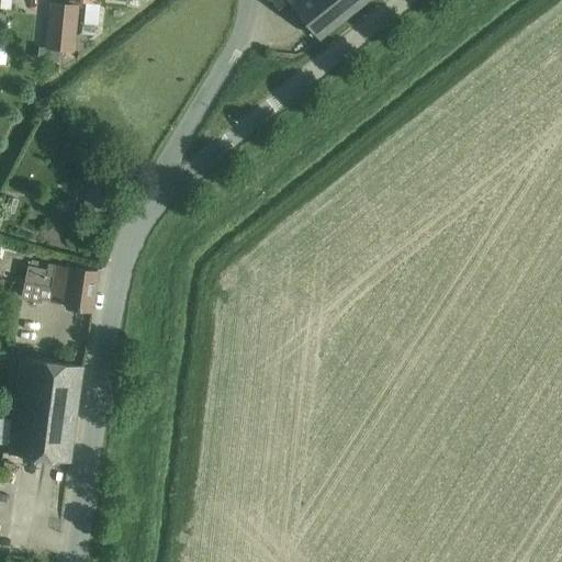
[(83,0),(83,2),(89,3),(87,24),(100,25),(102,4),(92,3),(92,0),(83,0)]
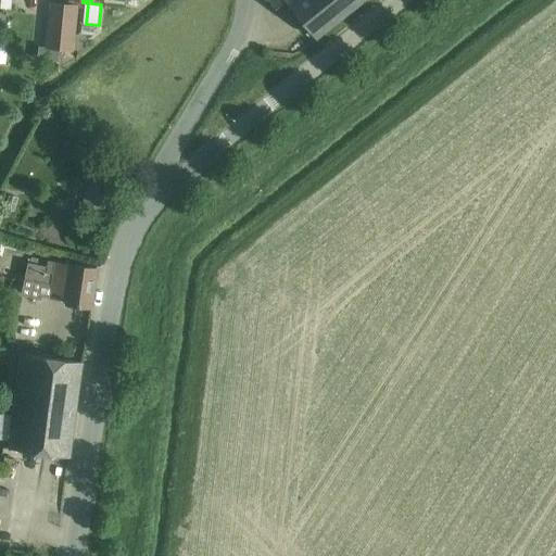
[(268,0),(279,14),(290,5),(317,39),(365,0),(268,0)]
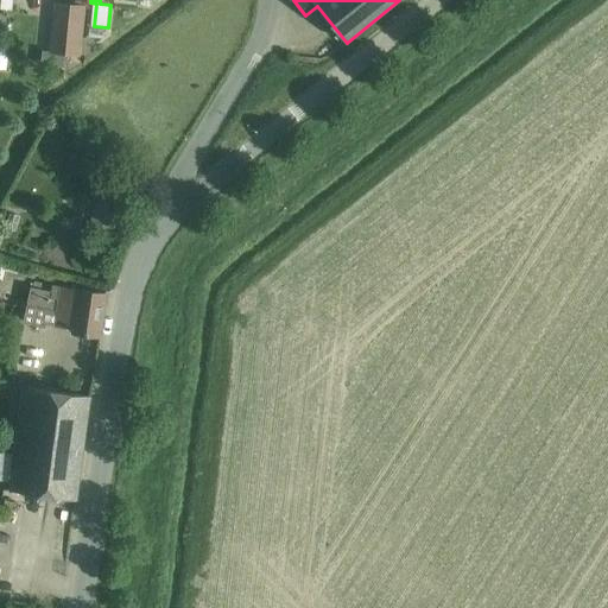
[(82,57),(87,6),(58,4),(52,54),(82,57)]
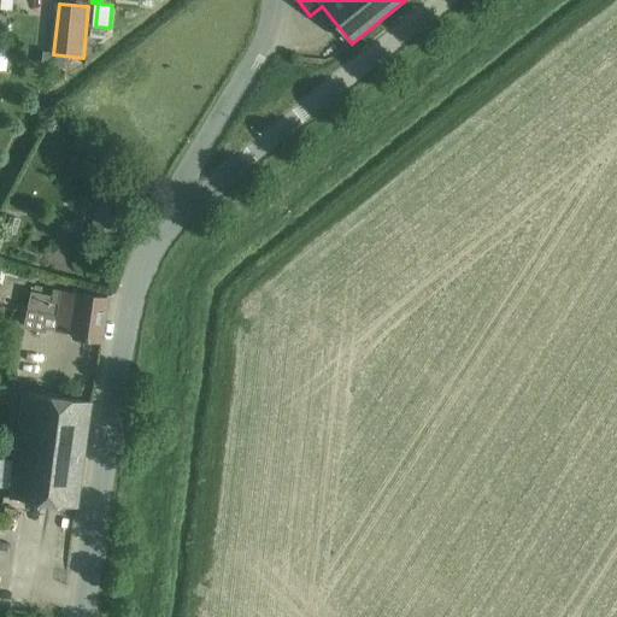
[(112,241),(125,210),(103,200),(89,231),(112,241)]
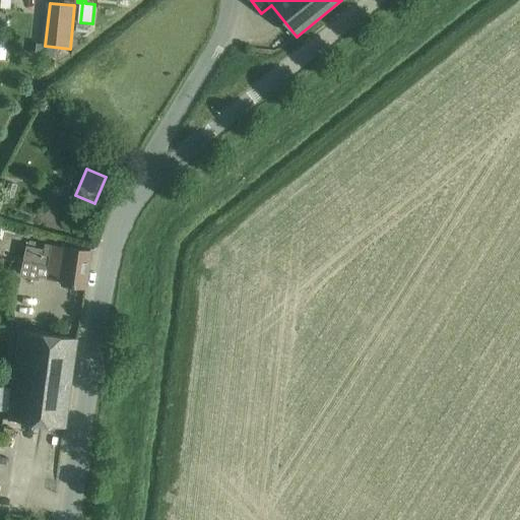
[(90,250),(70,248),(45,245),(44,250),(26,246),(23,262),(20,276),(40,280),(40,278),(45,279),(61,282),(61,284),(65,285),(85,288),(90,250)]
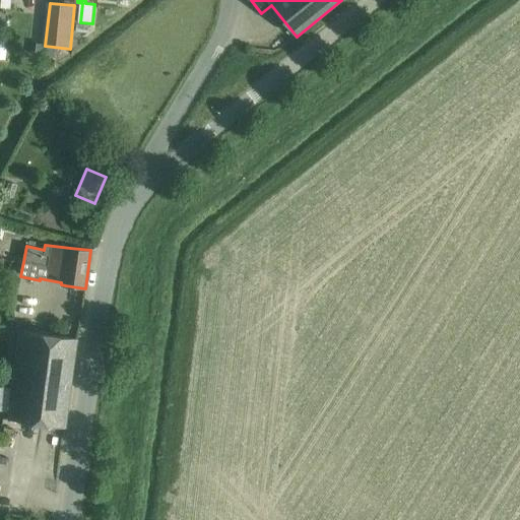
[(1,385),(0,393),(0,409),(10,411),(9,420),(46,426),(66,428),(77,338),(58,336),(20,331),(13,387),(1,385)]
